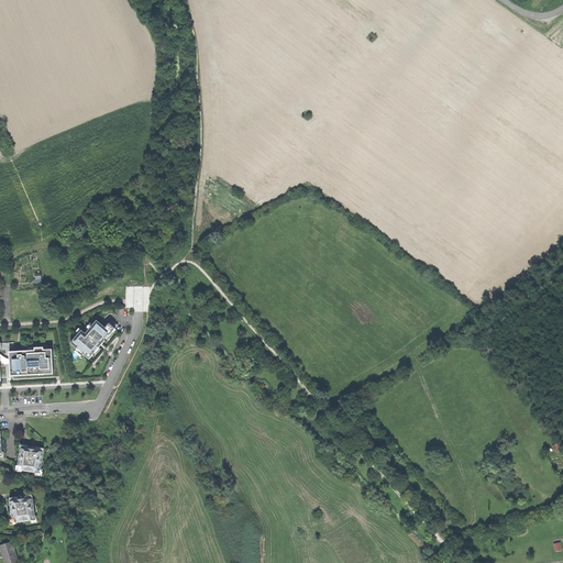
[(106,329),(98,322),(86,335),(81,332),(72,343),(90,359),(102,345),(118,327),(111,321),(106,329)]
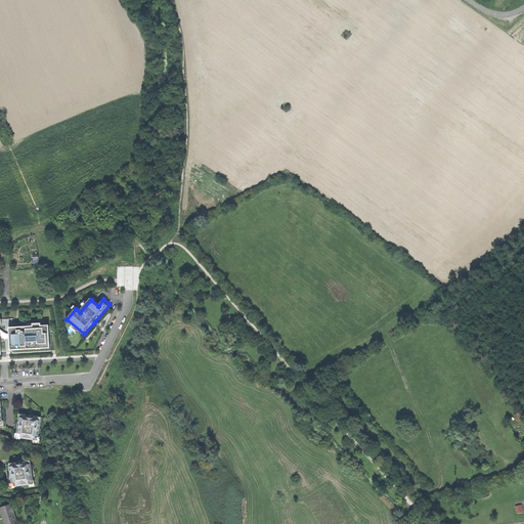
[(9,335),(10,352),(49,349),(48,325),(9,329),(9,335)]
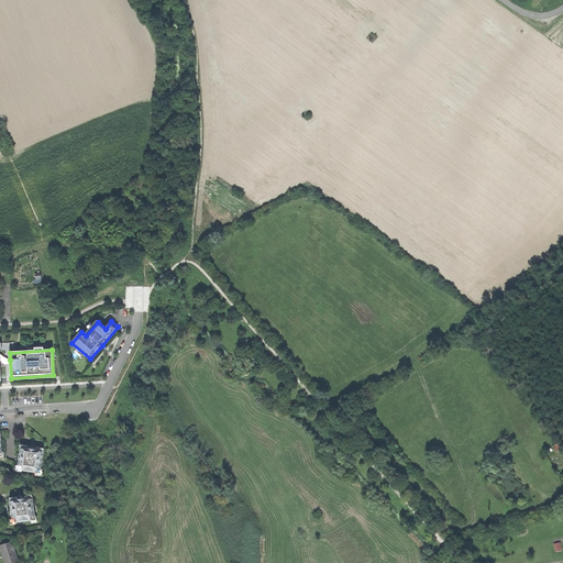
[(36,471),(45,473),(47,449),(34,446),(18,443),(14,468),(22,470),(36,471)]
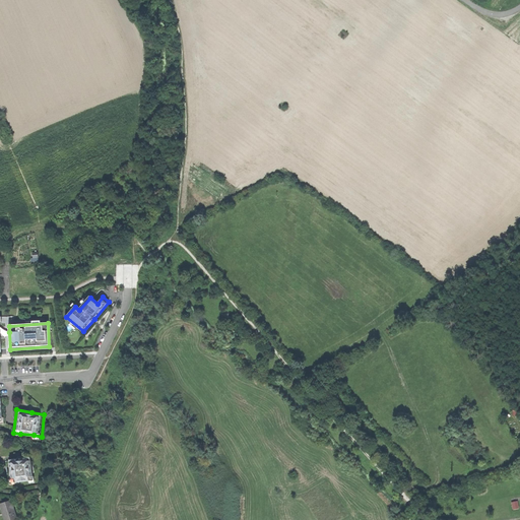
[(10,461),(6,461),(9,482),(15,481),(29,480),(33,479),(33,473),(35,473),(36,468),(34,465),(31,465),(30,457),(22,458),(22,457),(20,457),(18,458),(17,459),(14,459),(10,459),(10,461)]
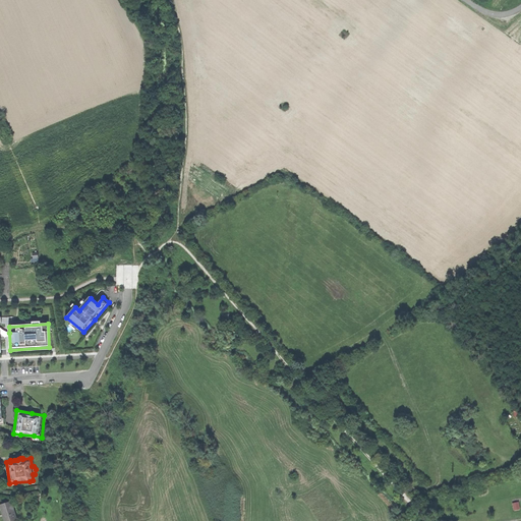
[(5,520),(12,520),(16,518),(17,519),(11,501),(0,505),(3,514),(4,514),(5,515),(5,516),(4,516),(5,520)]
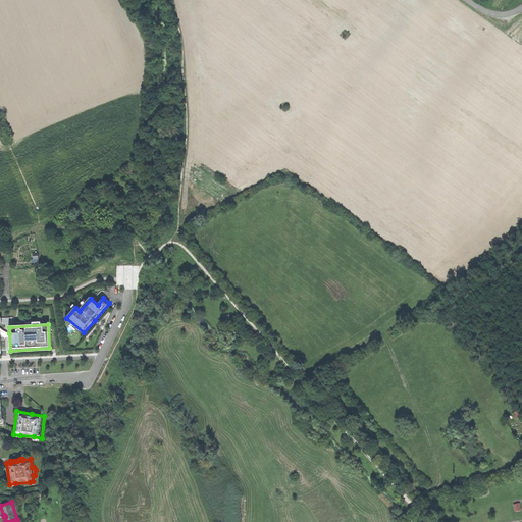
All buildings are outlined.
